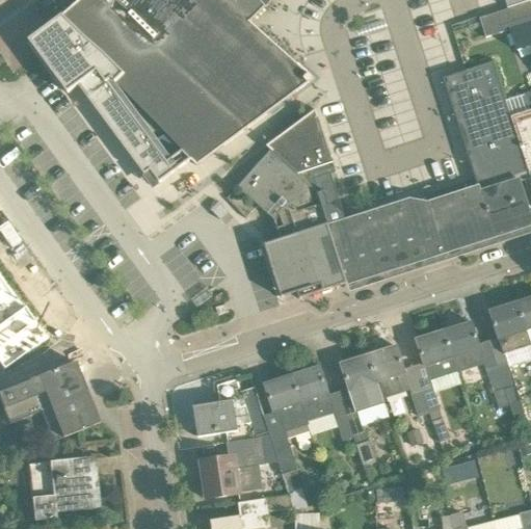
[(196,163),(245,127),(268,110),(313,77),(249,20),(265,4),(260,0),(77,0),(62,12),(125,73),(115,81),(190,158),(196,163)]
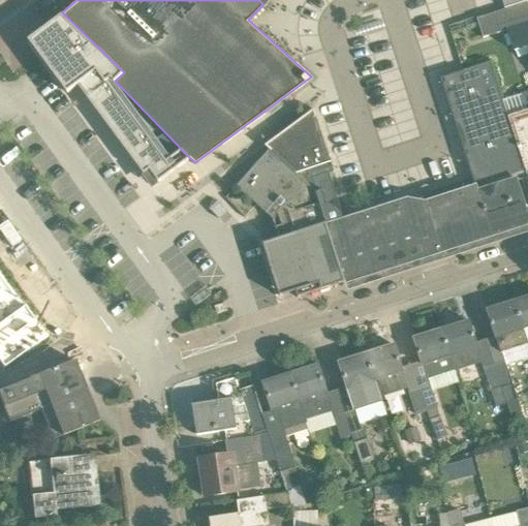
[(527,1),(527,0),(520,0),(503,5),(504,6),(475,16),(483,35),(507,28),(514,49),(527,43),(527,88),(501,96),(507,115),(527,107),(527,1)]
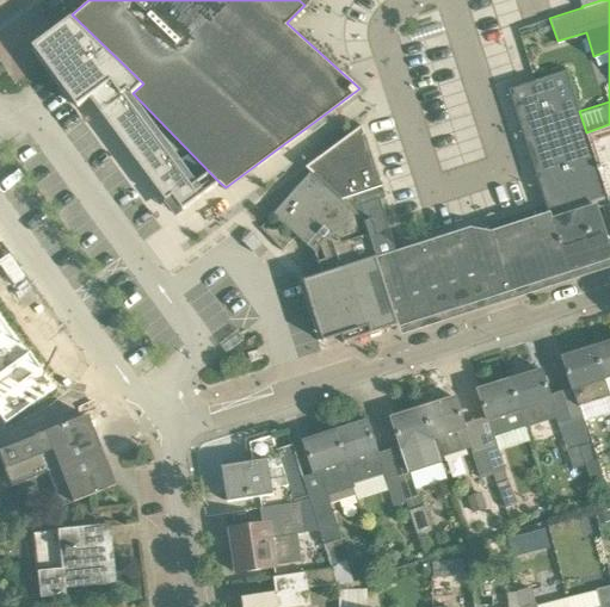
[(143,84),(72,14),(32,44),(78,105),(90,95),(176,212),(219,181),(133,93),(143,84)]
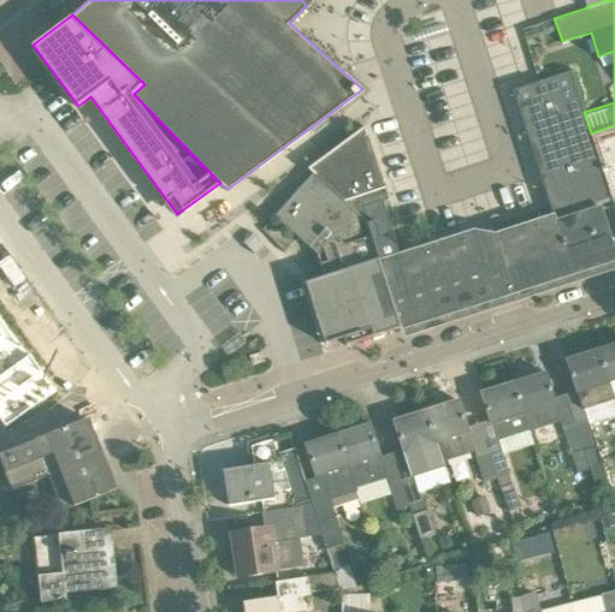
[(571,71),(515,89),(559,223),(601,208),(614,205),(591,134),(584,112),(571,71)]
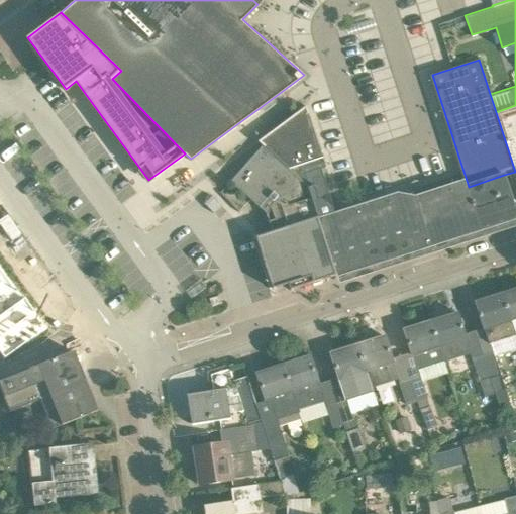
[(306,105),(276,127),(259,140),(263,143),(297,175),(320,168),(322,167),(325,166),(306,106),(306,105)]
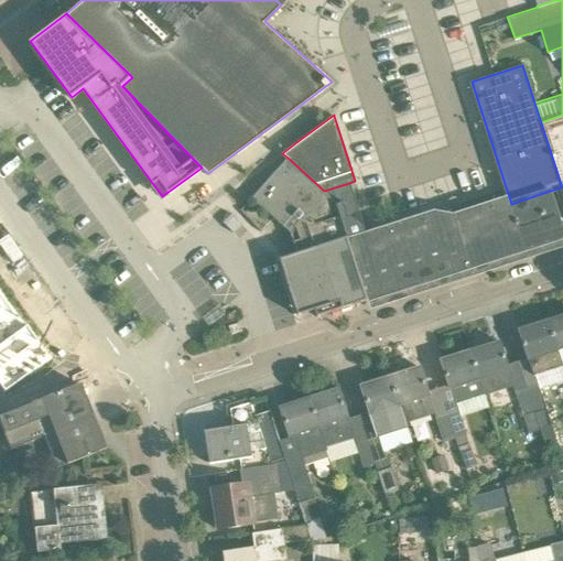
[(562,115),(541,122),(562,187),(562,191),(562,115)]
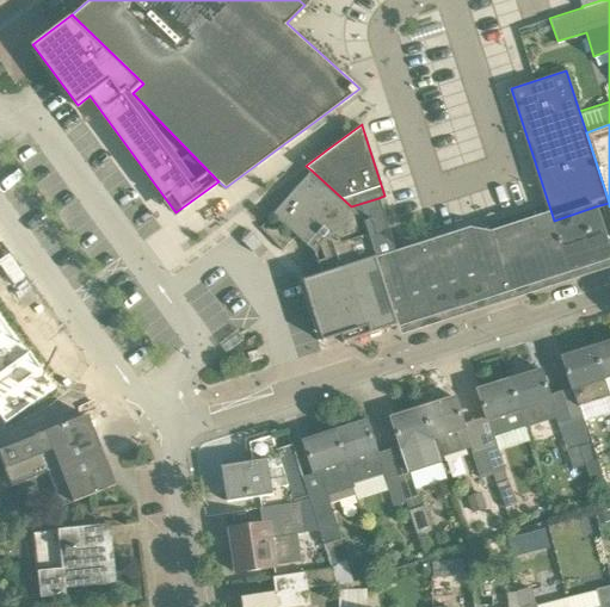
[(322,340),(342,334),(344,340),(396,323),(375,255),(363,218),(351,206),(310,169),(271,212),(314,249),(321,272),(303,278),(322,340)]
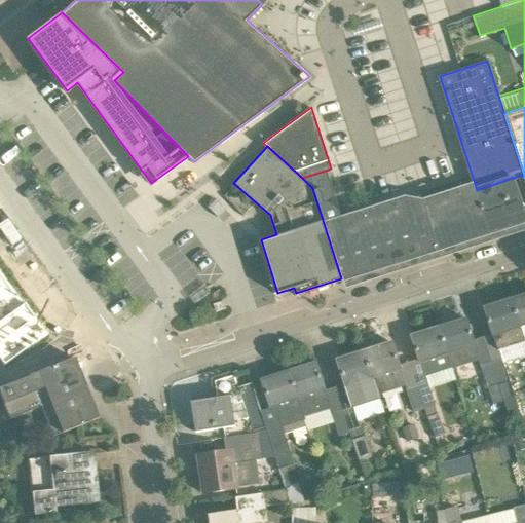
[(524,215),(513,178),(477,190),(474,191),(474,189),(430,203),(409,211),(404,195),(383,201),(373,206),(355,211),(341,216),(326,171),(302,178),(312,188),(323,220),(341,278),(374,268),(406,258),(438,248),(442,247),(524,219),(524,215)]
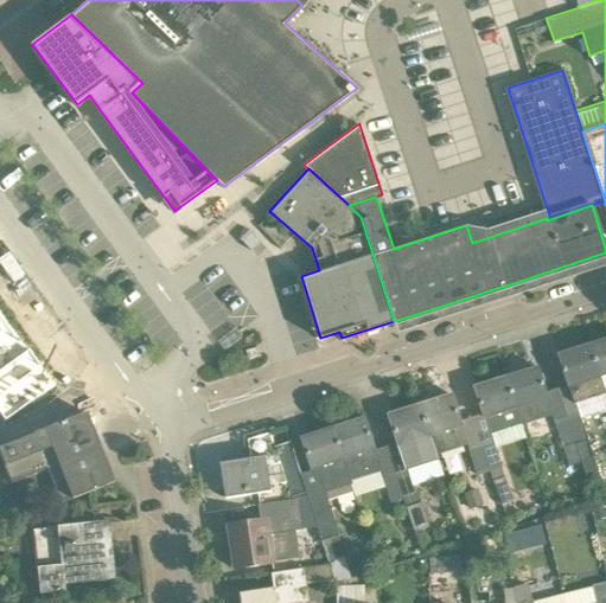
[(248,229),(240,238),(250,249),(260,241),(248,229)]
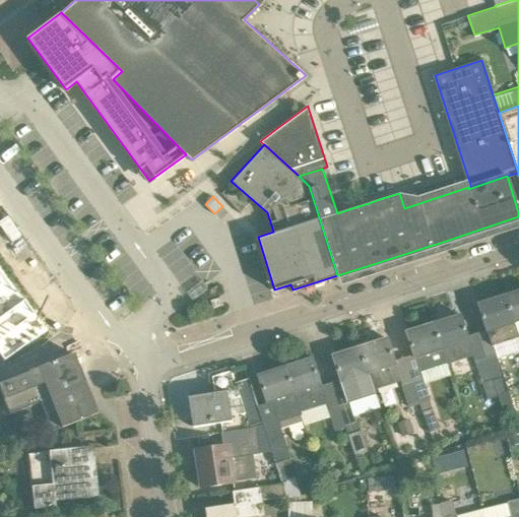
[(0,356),(2,359),(2,360),(12,352),(39,333),(27,316),(34,312),(35,311),(23,296),(22,298),(14,287),(13,287),(8,292),(1,281),(0,280),(0,356)]
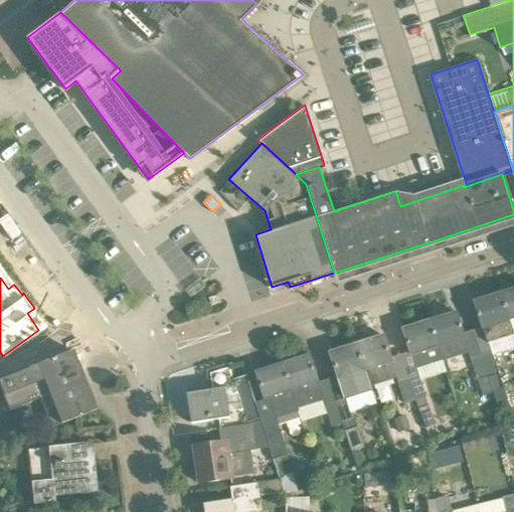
[(513,287),(500,292),(509,319),(513,317),(513,287)]
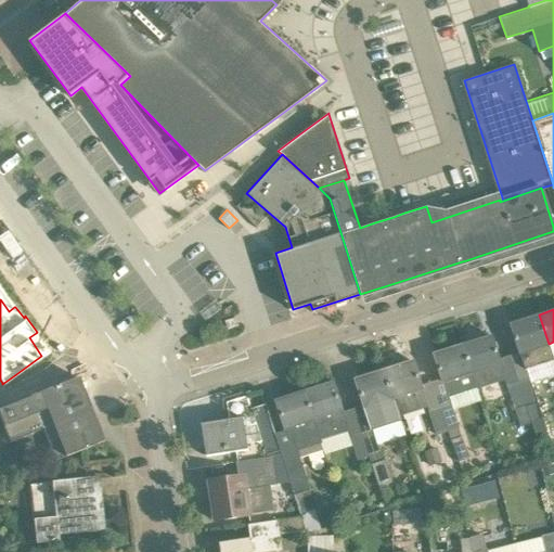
[(511,323),(519,350),(525,369),(553,360),(549,344),(539,315),(511,323)]
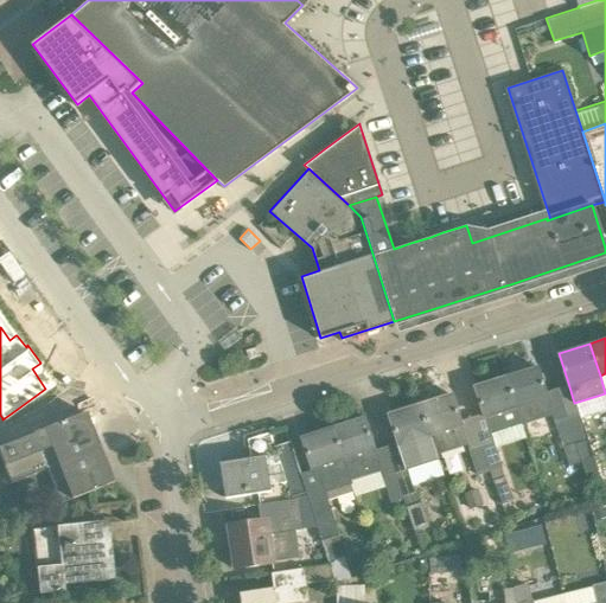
[(521,423),(553,414),(546,391),(537,365),(505,376),(521,422),(521,423)]
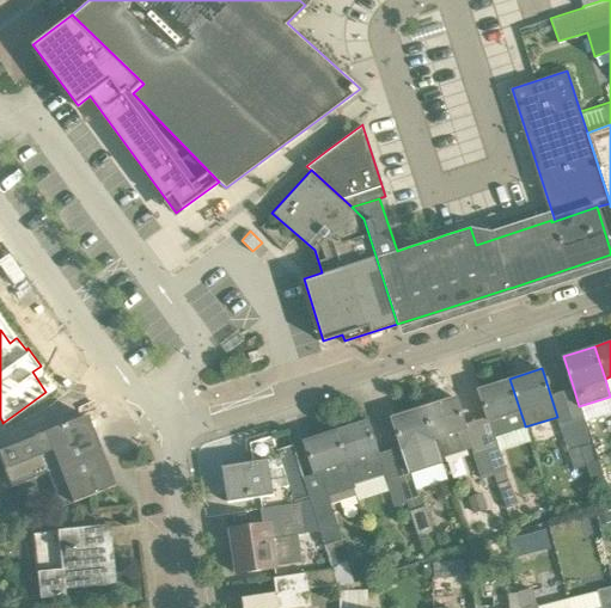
[(477,388),(484,409),(493,435),(525,425),(509,379),(477,388)]
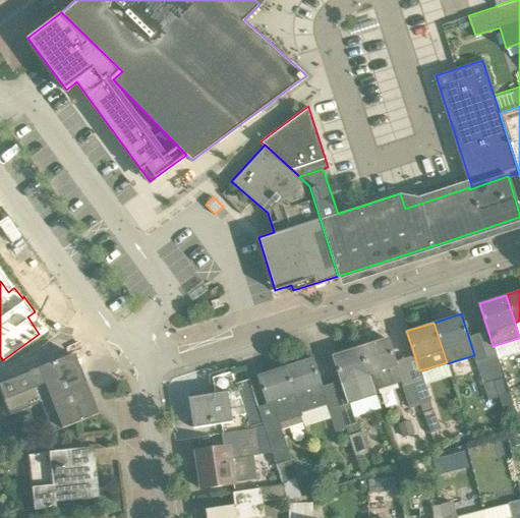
[(373,389),(400,380),(392,354),(387,337),(359,346),(373,389)]
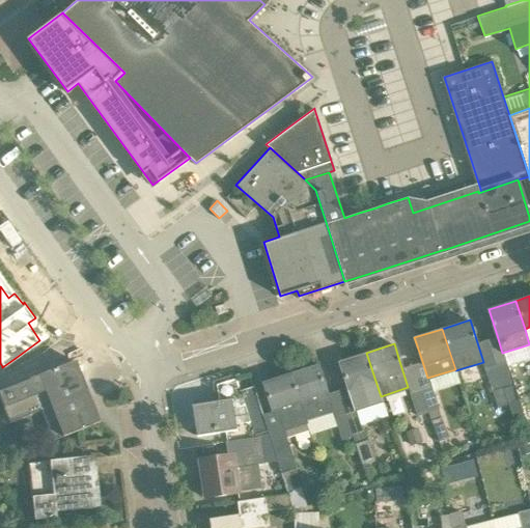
[(339,362),(345,381),(355,410),(356,410),(382,401),(381,396),(366,353),(339,362)]
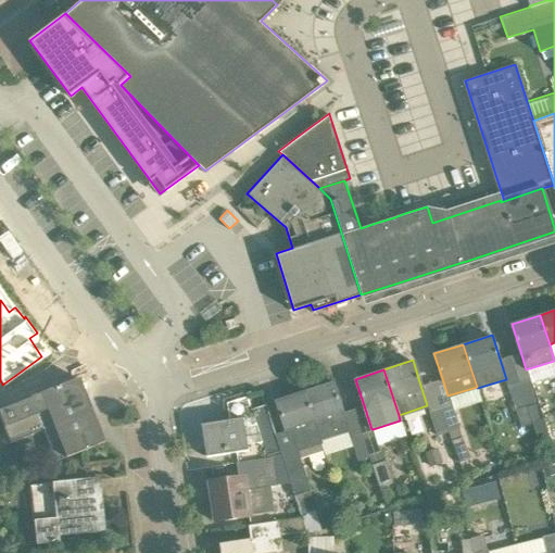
[(527,404),(538,400),(530,376),(519,380),(527,404)]
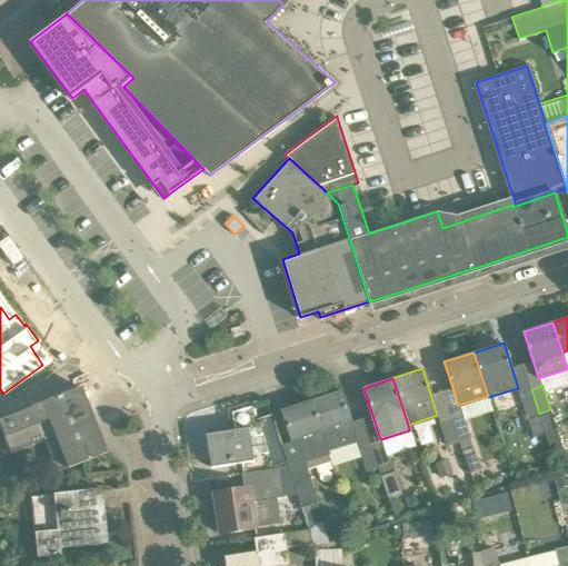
[(41,438),(53,470),(103,452),(77,386),(0,415),(0,432),(8,452),(12,450),(16,456),(32,449),(30,443),(41,438)]
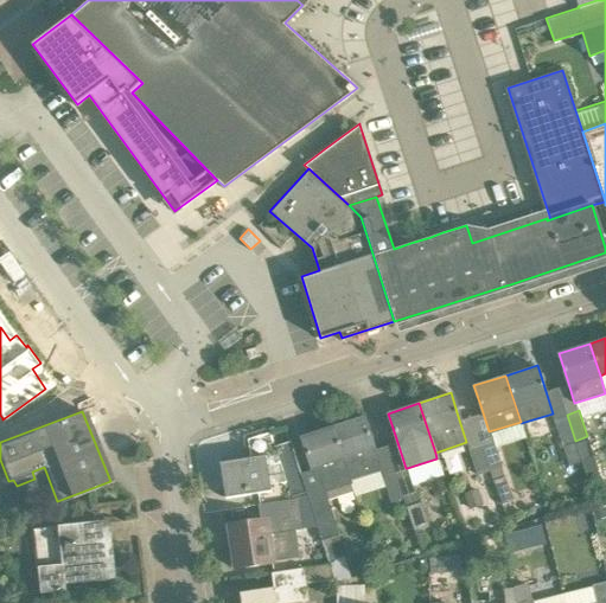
[(575,441),(567,415),(554,418),(562,444),(575,441)]
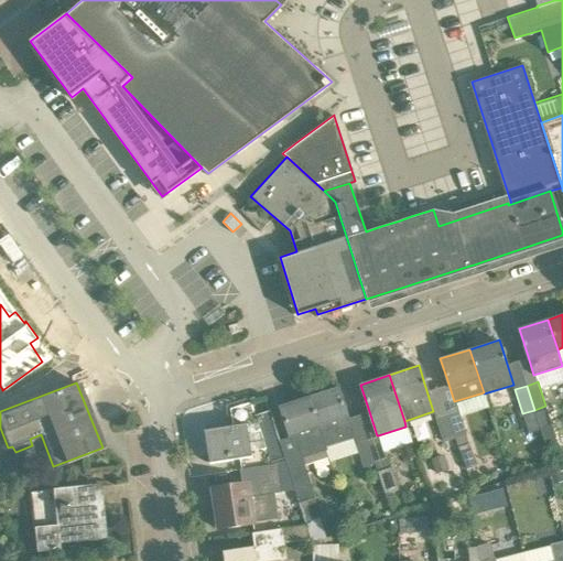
[(324,445),(354,437),(346,412),(338,387),(309,397),(324,445)]
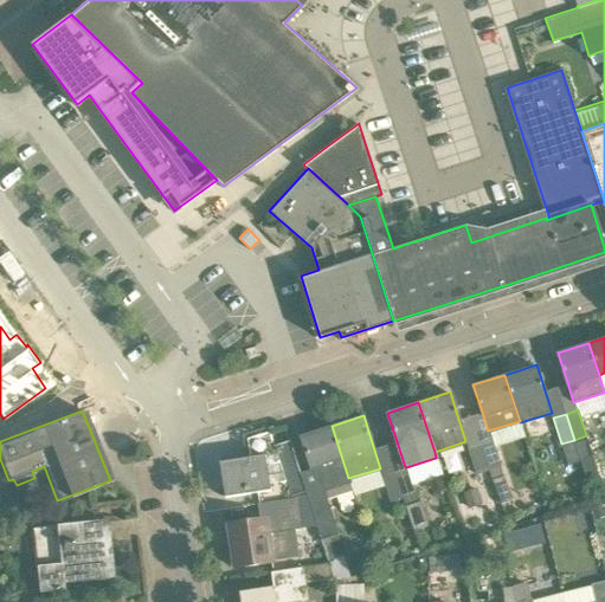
[(327,560),(343,554),(345,554),(338,533),(326,493),(351,485),(348,478),(332,426),(300,437),(309,463),(297,466),(303,487),(316,525),(327,560)]
